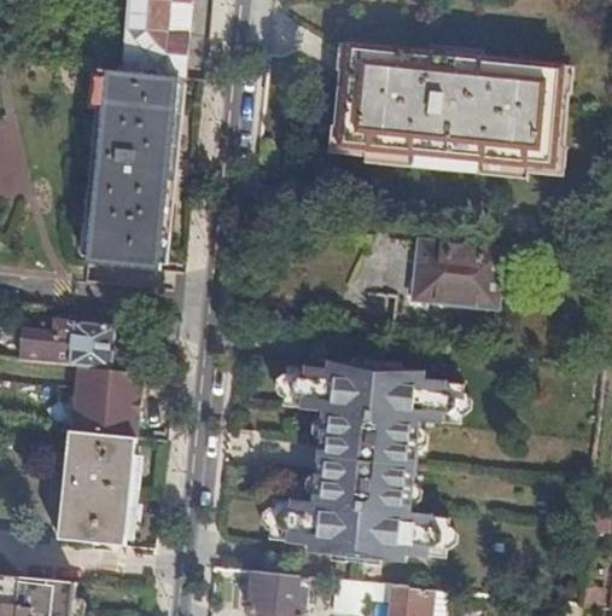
[(178,76),(184,77),(190,0),(126,0),(121,70),(178,76)]
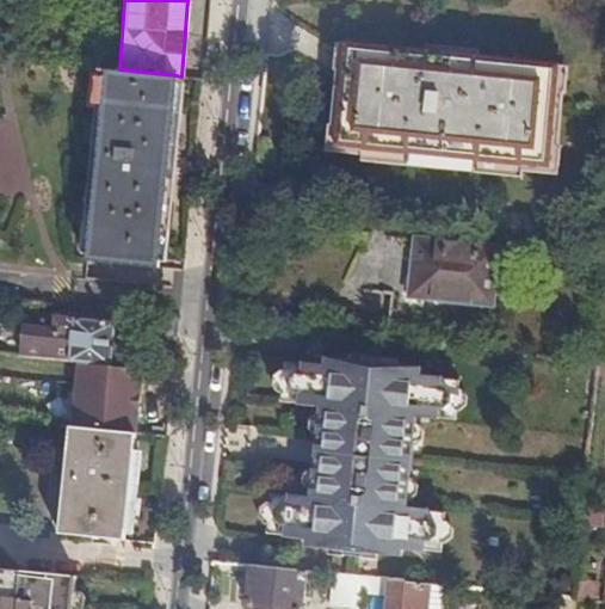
[(339,59),(337,77),(369,80),(369,88),(387,90),(403,68),(401,62),(402,48),(372,45),(371,62),(339,59)]
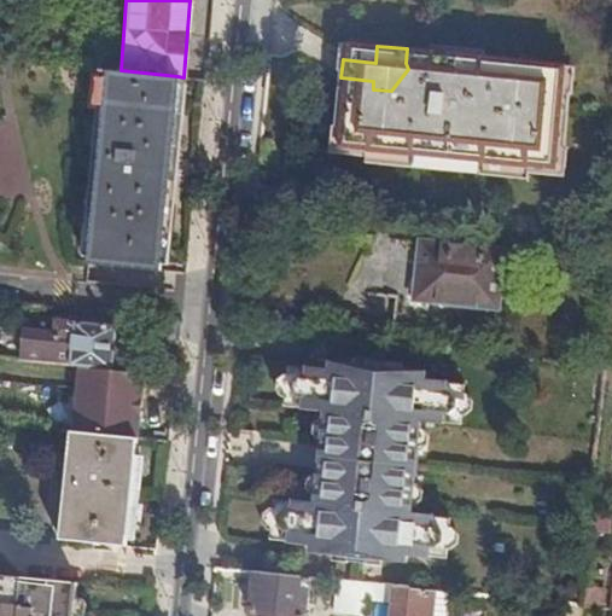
[(373,81),(341,77),(334,146),(548,167),(557,81),(525,79),(526,60),(478,56),(477,59),(426,54),(427,50),(407,48),(406,63),(408,69),(391,91),(373,89),(373,81)]
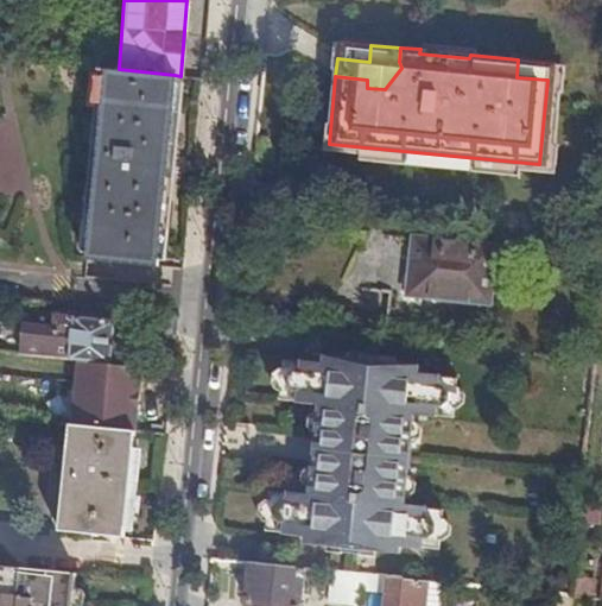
[(154,265),(175,75),(119,69),(102,68),(84,259),(154,265)]
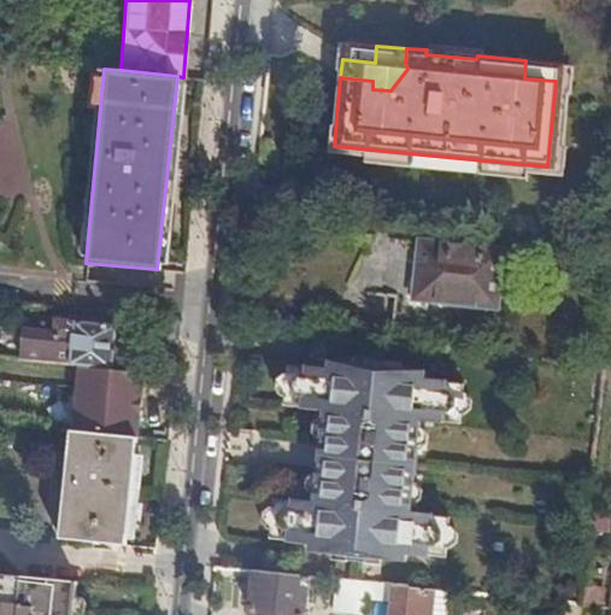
[(498,247),(413,239),(405,323),(489,332),(498,247)]
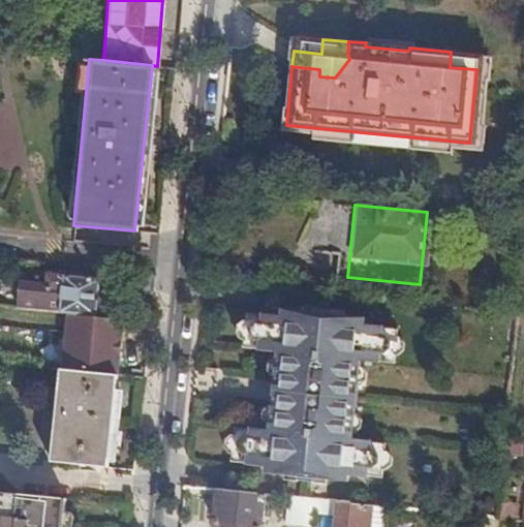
[(65,311),(93,313),(97,278),(47,273),(44,282),(25,280),(22,306),(65,311)]
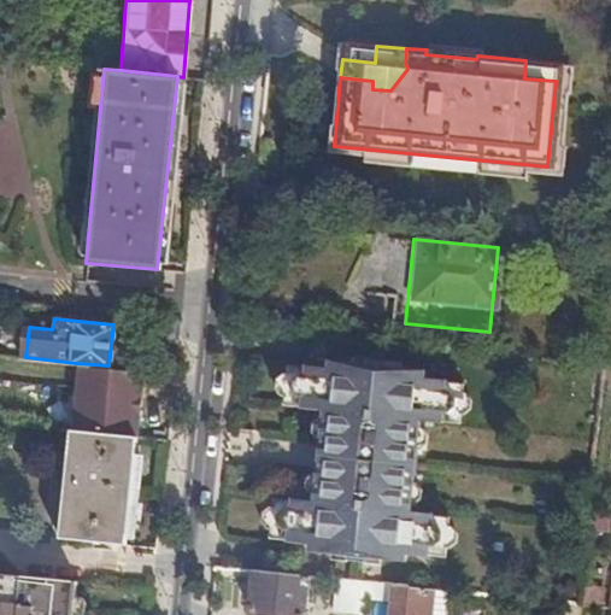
[(319,405),(318,414),(323,422),(322,438),(340,439),(336,470),(318,469),(317,485),(310,491),(310,498),(288,496),(283,537),(305,540),(304,546),(329,550),(329,545),(345,546),(344,551),(344,556),(363,558),(364,549),(377,551),(376,555),(400,558),(401,549),(423,551),(424,543),(432,544),(438,537),(438,529),(433,522),(427,521),(428,511),(405,509),(405,501),(400,495),(401,485),(407,480),(411,445),(406,439),(407,429),(415,425),(415,416),(438,419),(439,408),(444,408),(451,403),(452,394),(446,387),(441,387),(441,378),(418,375),(418,368),(397,365),(397,370),(383,369),(383,361),(364,358),(364,367),(348,364),(348,361),(324,357),(323,365),(301,362),(297,402),(319,405)]
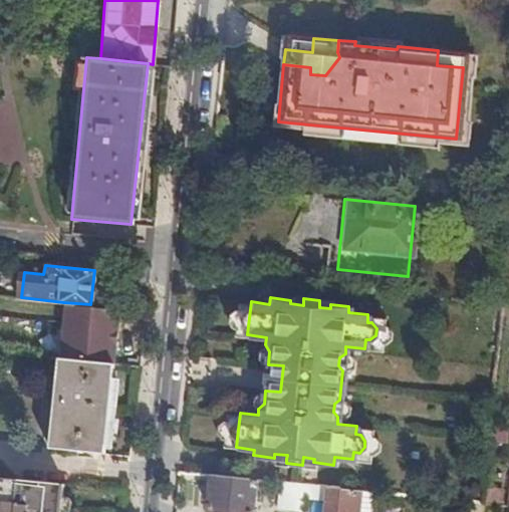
[(115,328),(117,307),(90,304),(63,302),(61,323),(115,328)]
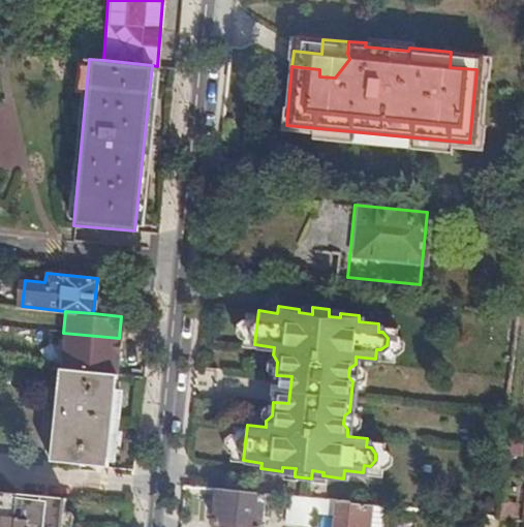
[(60,368),(115,374),(119,338),(63,333),(60,368)]
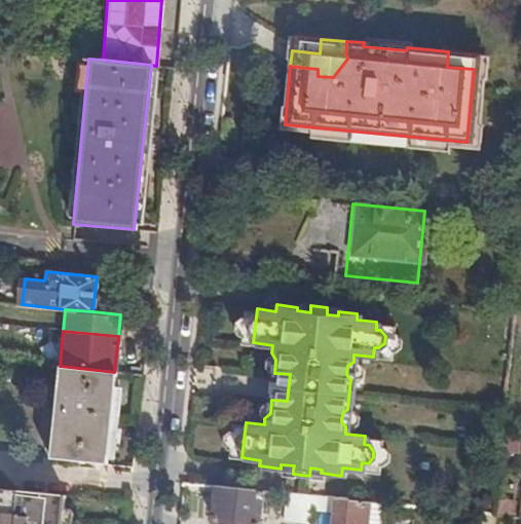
[(275,360),(271,352),(264,418),(270,413),(271,400),(287,401),(290,374),(274,373),(275,360)]
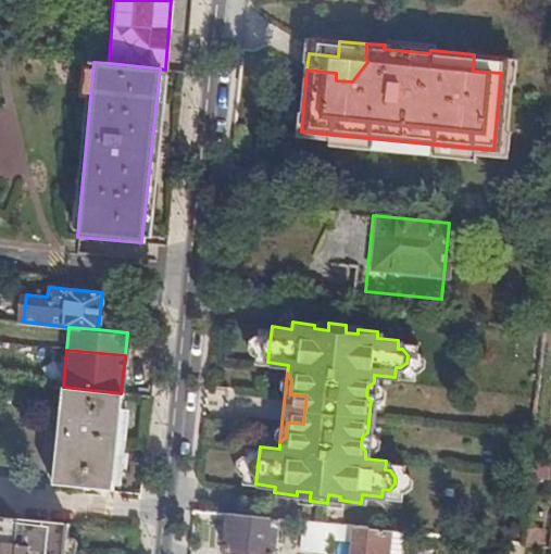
[(112,491),(122,393),(121,393),(63,387),(61,387),(51,485),(112,491)]
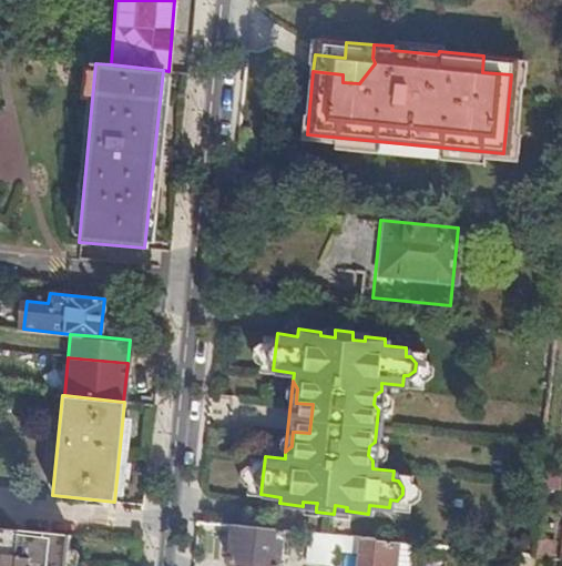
[(545,516),(534,515),(530,555),(541,556),(545,516)]
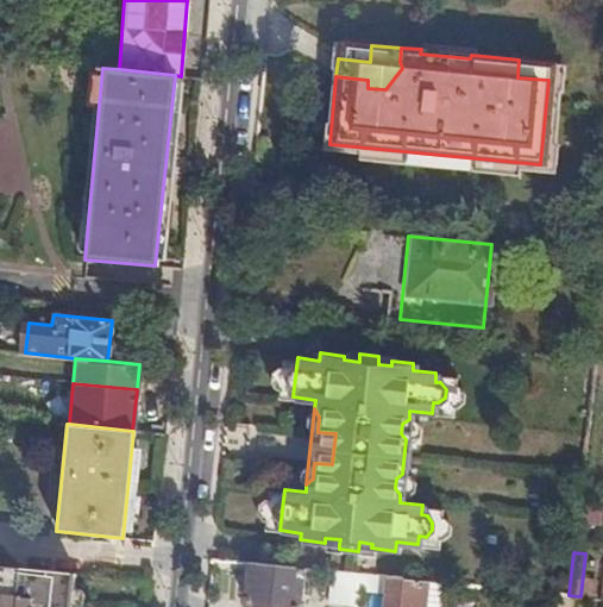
[(295,606),(300,567),(247,561),(243,601),(294,606),(295,606)]
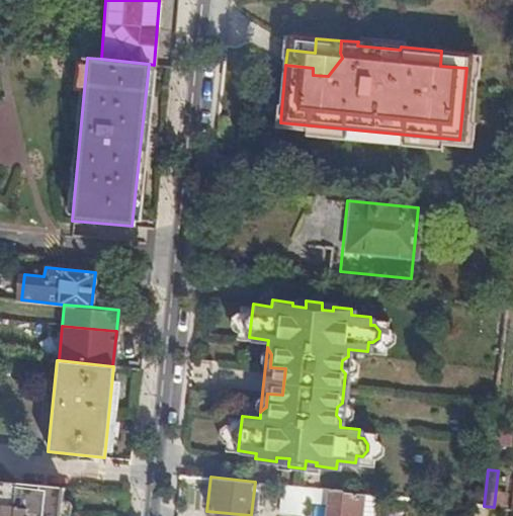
[(55,507),(58,486),(0,480),(0,515),(66,515),(67,509),(55,507)]
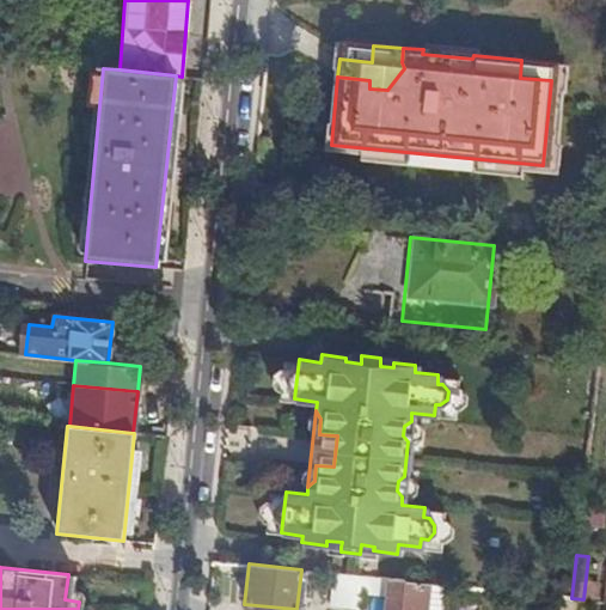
[(325,603),(355,607),(357,591),(359,575),(329,572),(325,603)]
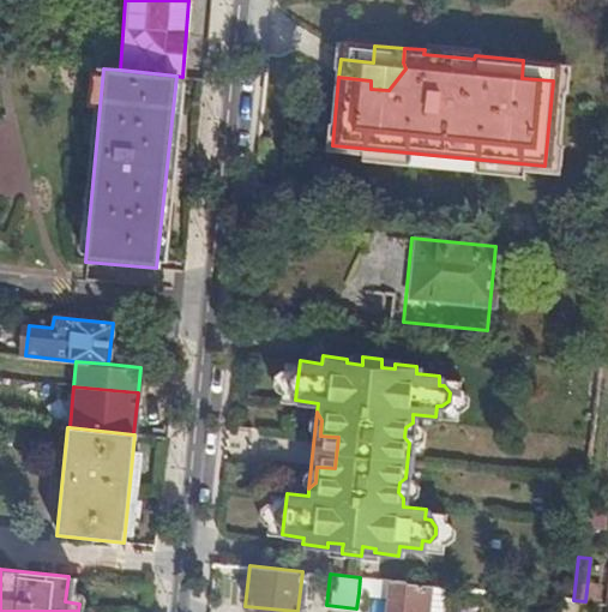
[(435,611),(439,586),(360,577),(359,593),(384,595),(381,611),(435,611)]
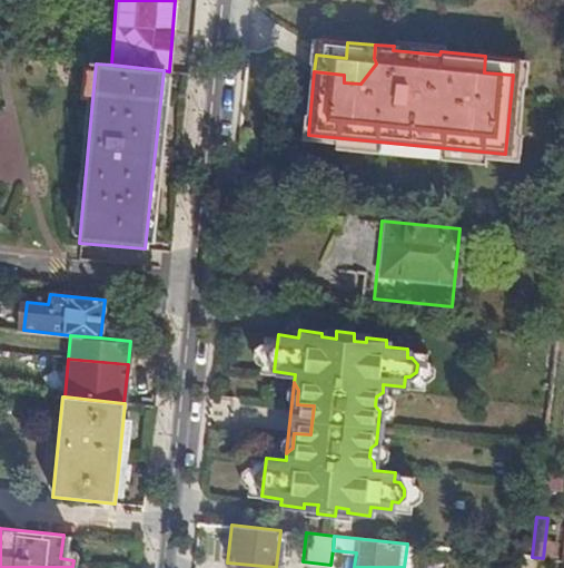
[(531,567),(532,557),(514,555),(512,567),(531,567)]
